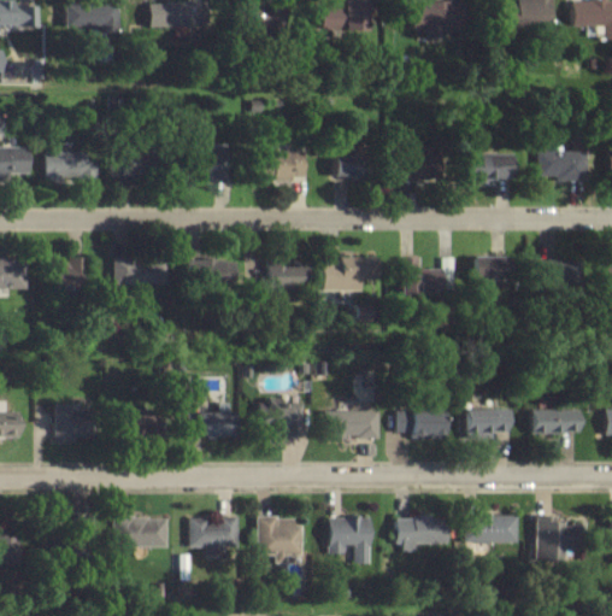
[(40,5),(17,6),(16,0),(0,0),(0,25),(41,25),(40,5)]
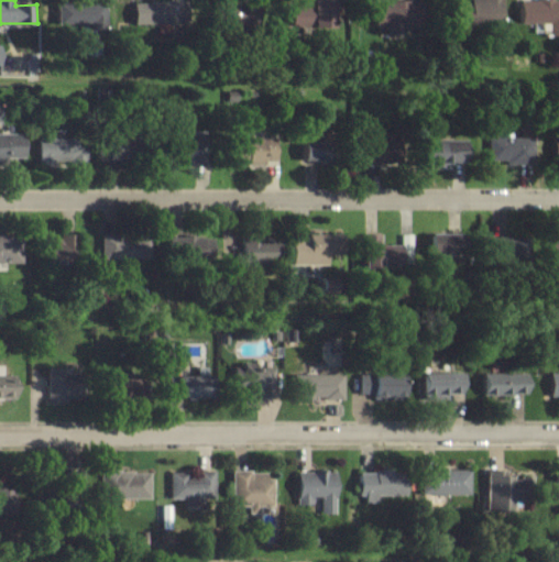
[(310,0),(313,24),(338,23),(336,0),(310,0)]
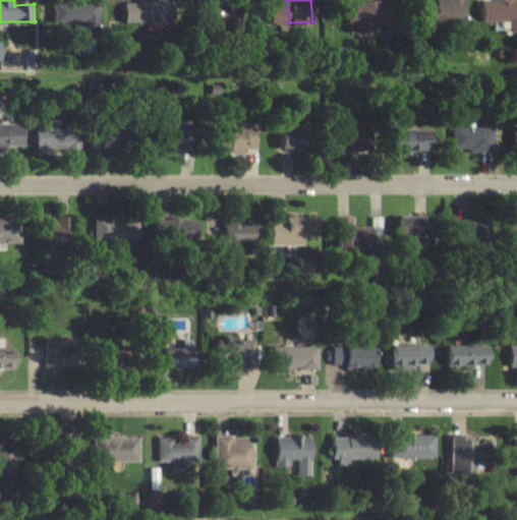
[(467,0),(436,0),(436,21),(467,21),(467,0)]
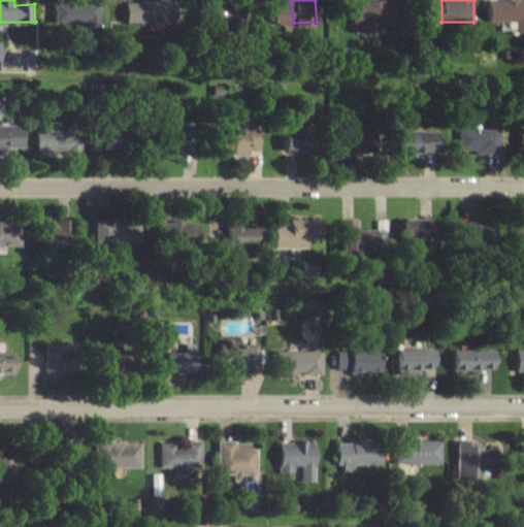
[(518,23),(518,33),(523,33),(523,0),(489,1),(490,23),(518,23)]
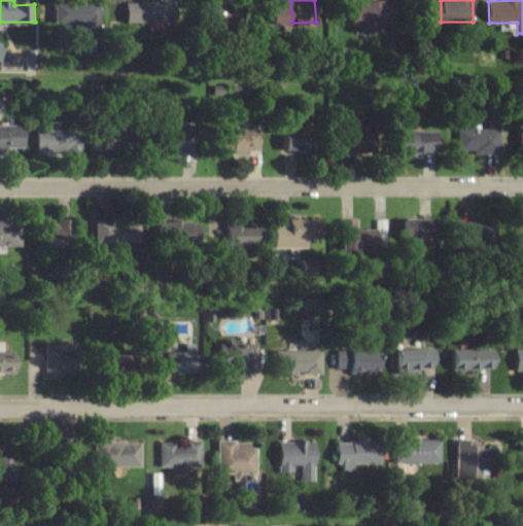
[(101,3),(56,2),(56,23),(101,24),(101,3)]
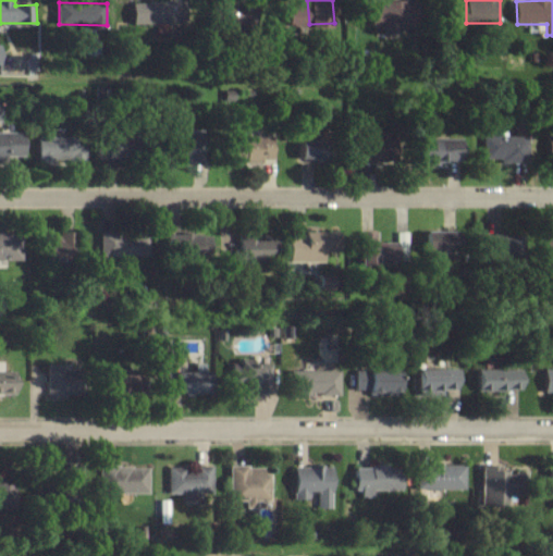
[(136,24),(174,23),(173,2),(135,3),(136,24)]
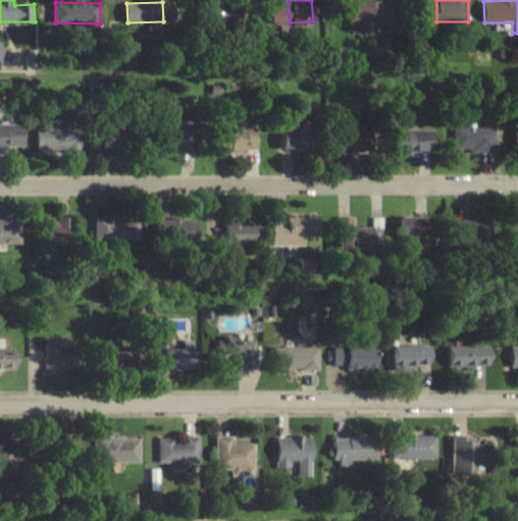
[(381,2),(347,3),(348,25),(382,24),(381,2)]
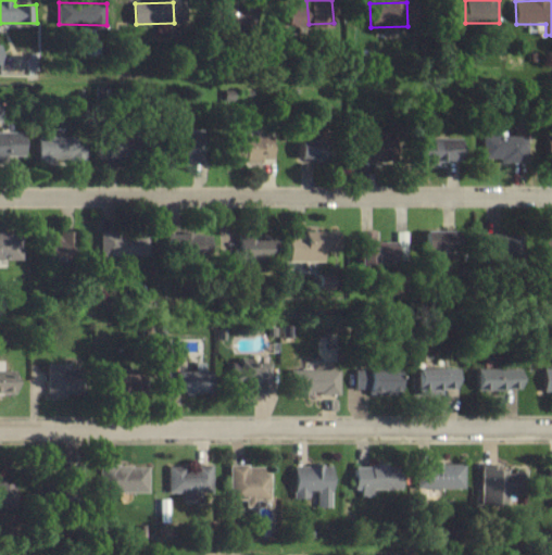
[(0,159),(28,159),(27,131),(0,133),(0,159)]
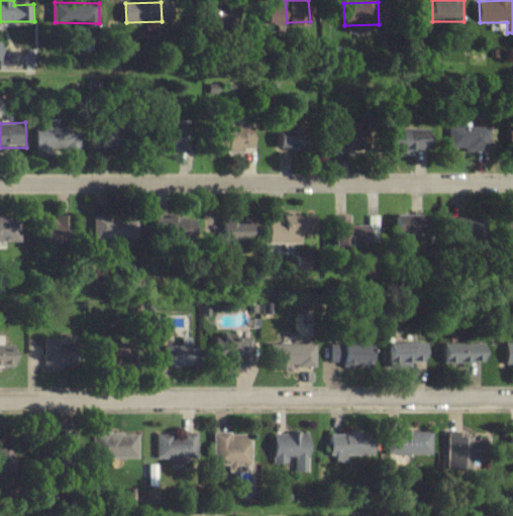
[(165,147),(192,146),(191,124),(164,125),(165,147)]
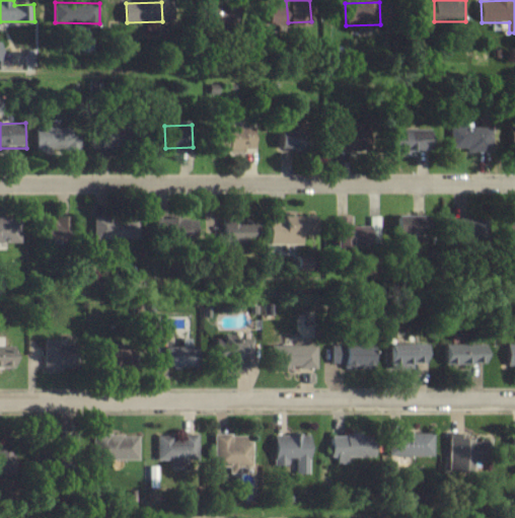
[(216,128),(216,150),(260,149),(260,127),(216,128)]
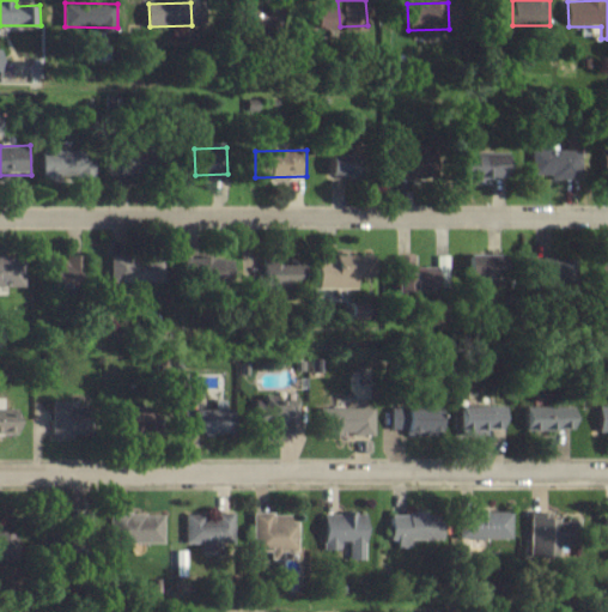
[(536,150),(536,176),(555,176),(555,180),(585,180),(587,151),(536,150)]
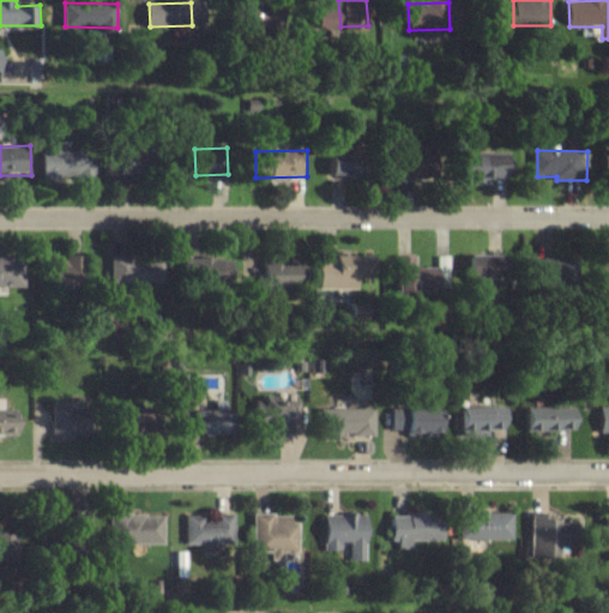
[(46,151),(46,178),(100,180),(100,154),(46,151)]
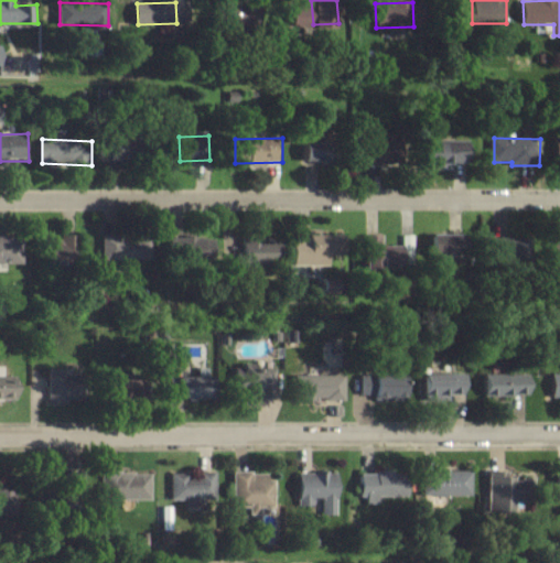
[(342,162),(341,141),(304,143),(305,163),(342,162)]
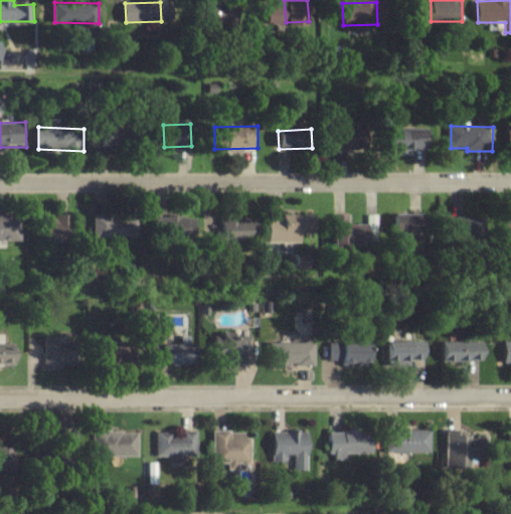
[(431,151),(432,131),(398,130),(398,139),(393,139),(392,150),(431,151)]
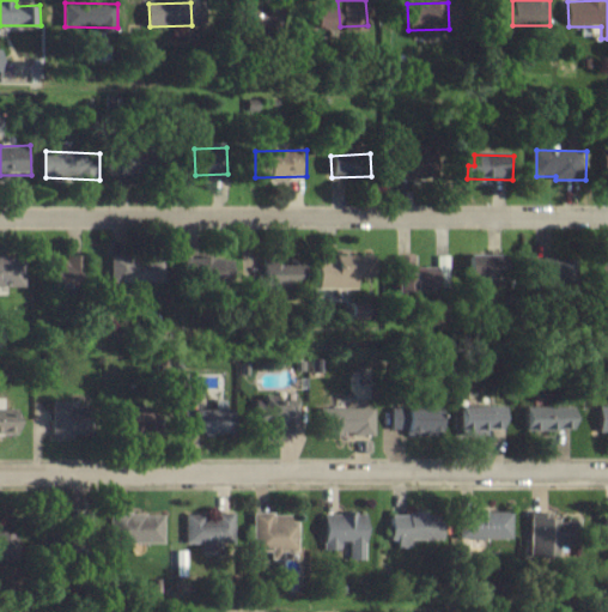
[(397,256),(399,295),(429,292),(427,270),(419,271),(419,255),(397,256)]
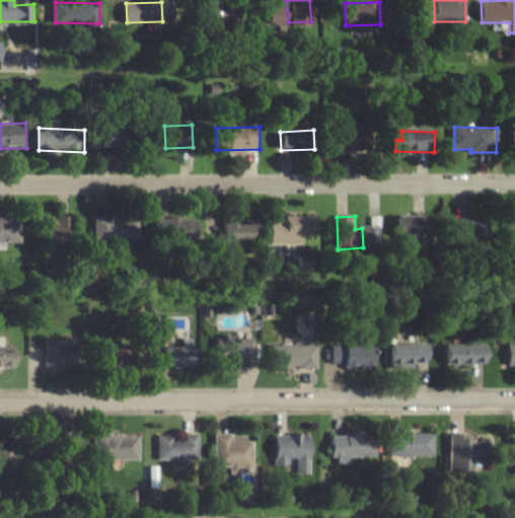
[(430,216),(397,216),(396,235),(430,236),(430,216)]
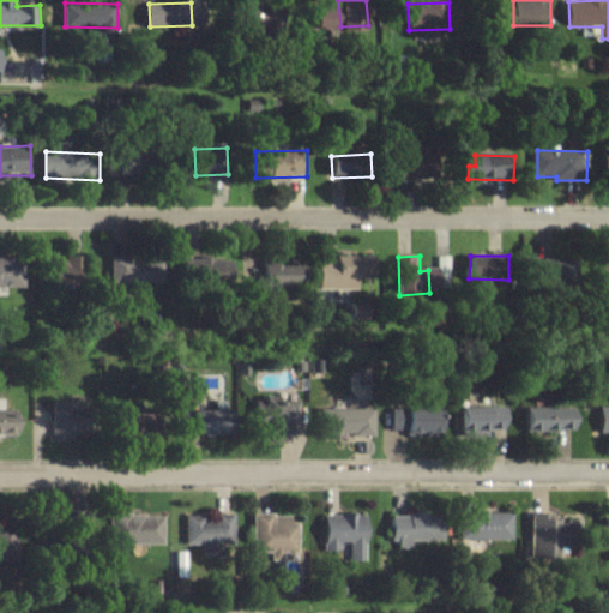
[(0,287),(30,287),(29,257),(0,257),(0,287)]
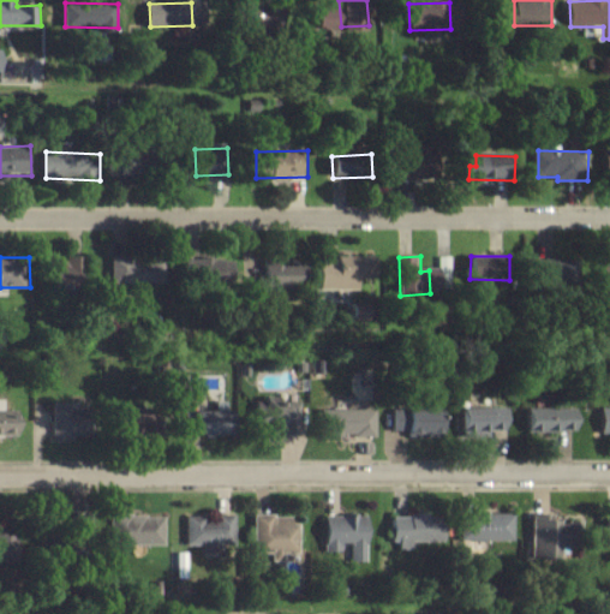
[(199,280),(235,284),(238,263),(202,258),(199,280)]
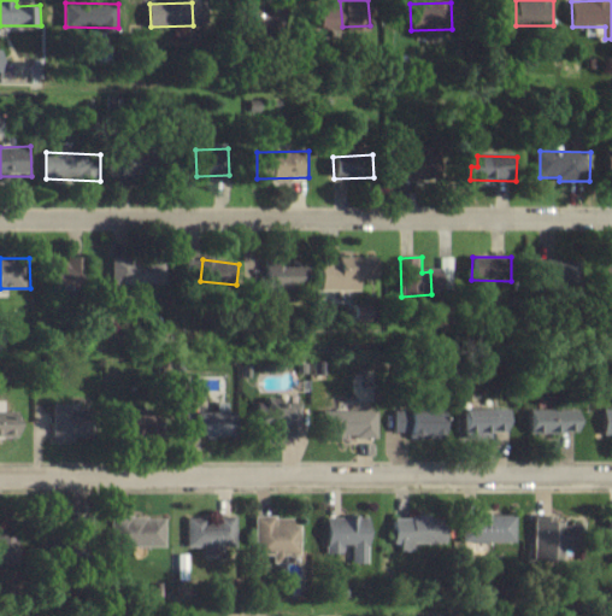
[(558,285),(569,271),(555,259),(543,273),(558,285)]
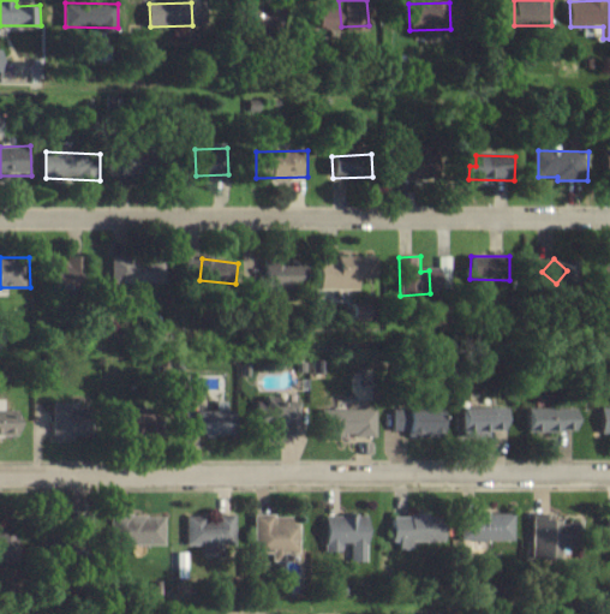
[(114,260),(114,282),(157,284),(159,261),(114,260)]
